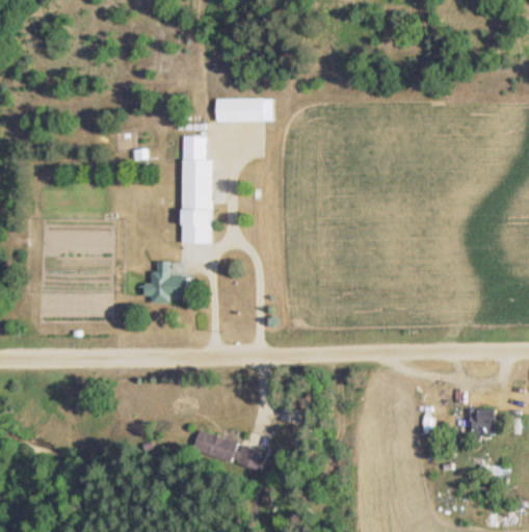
[(267,123),(267,98),(215,98),(215,123),(267,123)]
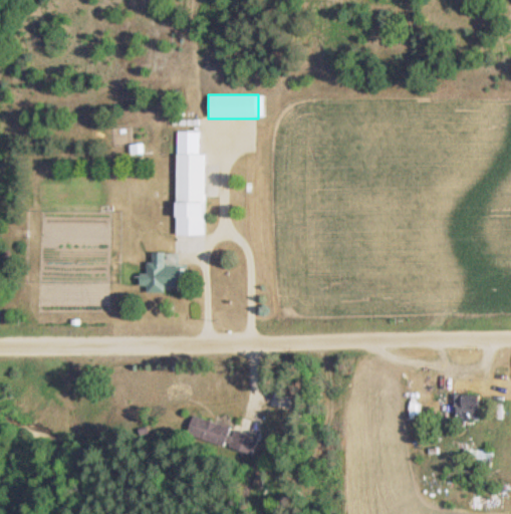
[(174,235),(205,235),(206,155),(201,155),(202,132),(176,131),(174,235)]
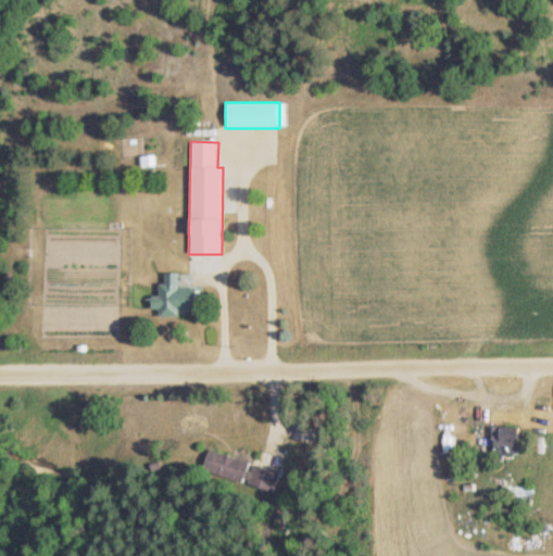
[(160,316),(177,316),(177,311),(195,310),(195,288),(179,288),(179,273),(159,273),(160,316)]
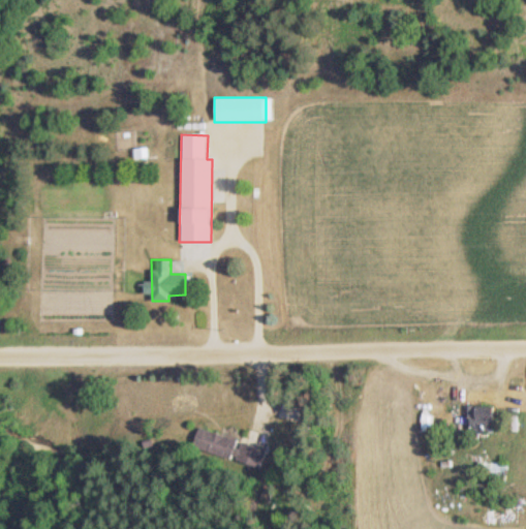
[(468,428),(497,428),(497,406),(468,406),(468,428)]
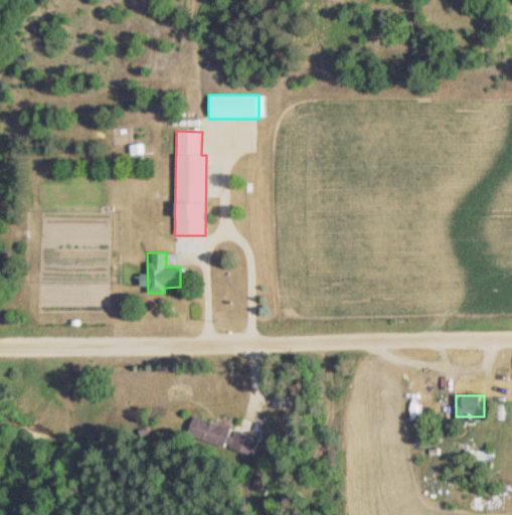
[(191,441),(254,452),(259,433),(194,420),(191,441)]
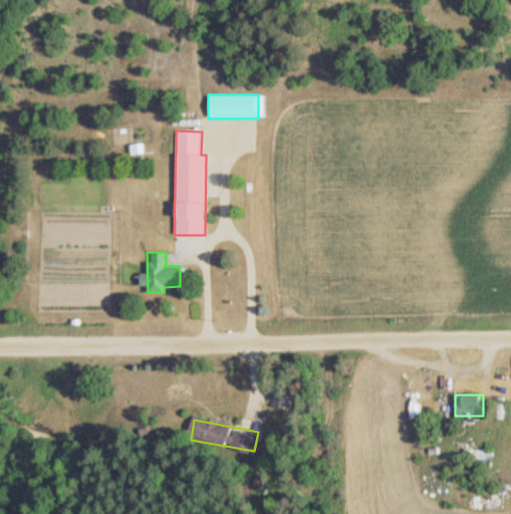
[(491,466),(492,451),(463,450),(463,465),(491,466)]
